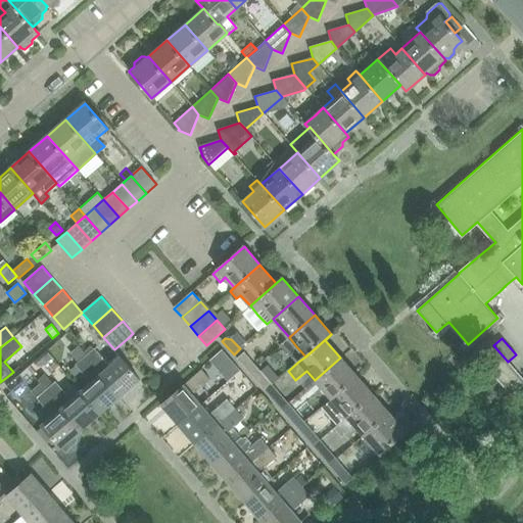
[(489,341),(474,354),(510,395),(522,383),(522,379),(508,362),(493,345),(489,341)]
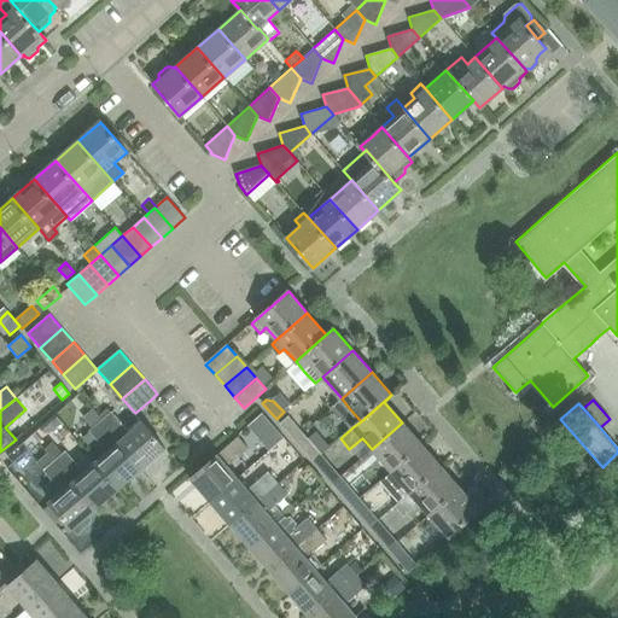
[(112,412),(100,421),(143,470),(167,449),(141,421),(130,431),(112,412)]
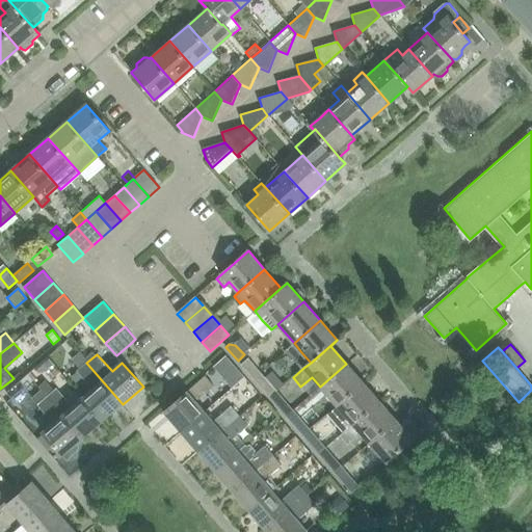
[(80,355),(72,363),(78,370),(86,363),(80,355)]
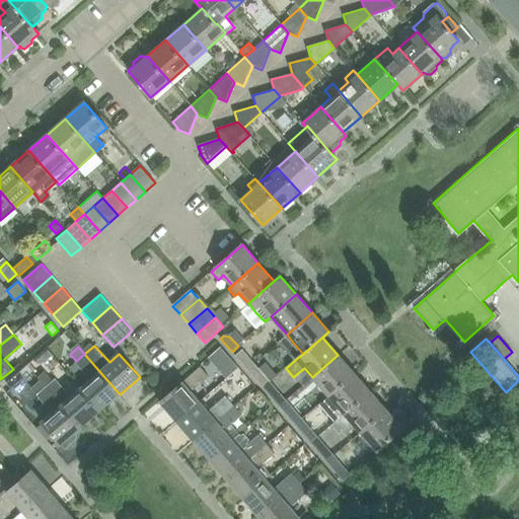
[(230,358),(221,347),(208,358),(217,369),(230,358)]
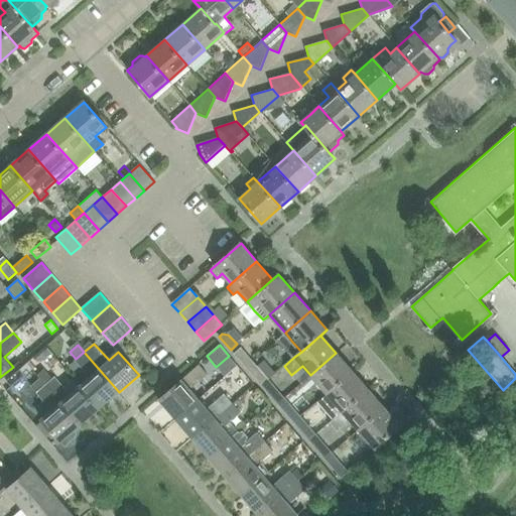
[(234,354),(246,367),(253,362),(241,348),(234,354)]
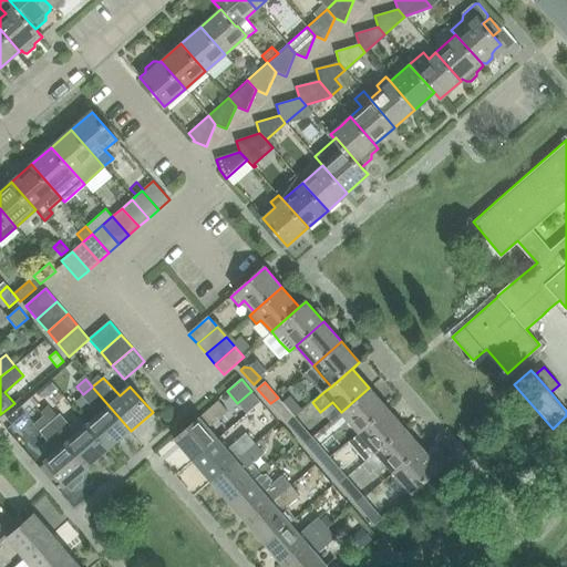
[(99,413),(88,423),(111,449),(131,431),(92,387),(83,394),(82,394),(99,413)]
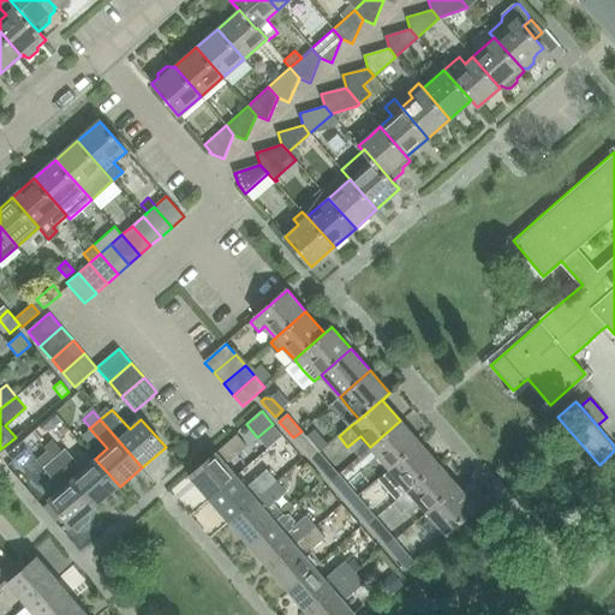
[(370,447),(389,469),(419,442),(400,421),(370,447)]
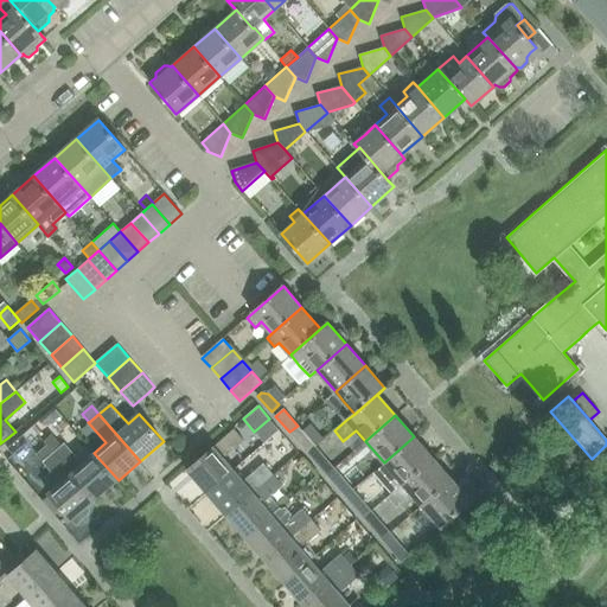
[(187,470),(208,493),(235,470),(225,458),(246,440),(235,429),(187,470)]
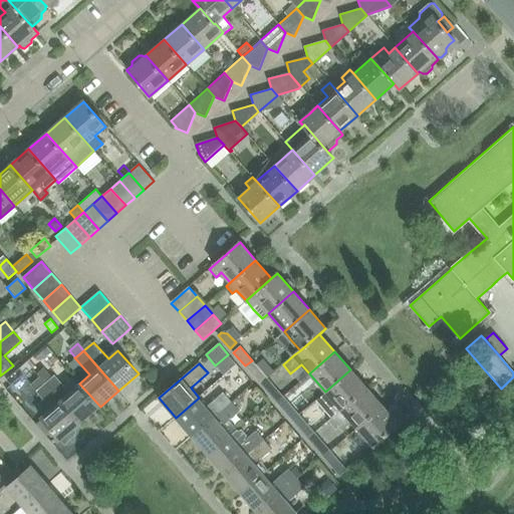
[(249,370),(261,384),(268,378),(256,364),(249,370)]
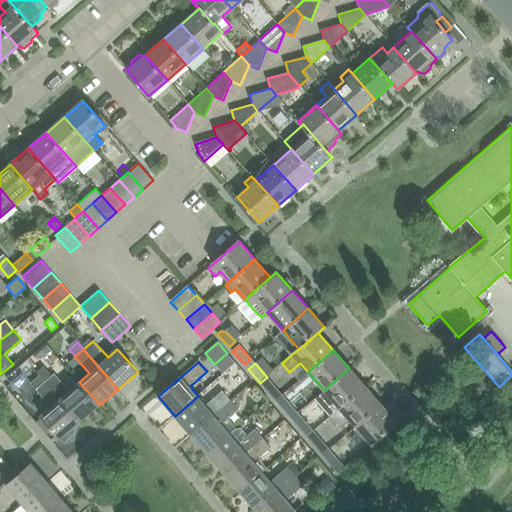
[(37,372),(40,375),(46,381),(51,376),(43,367),(37,372)]
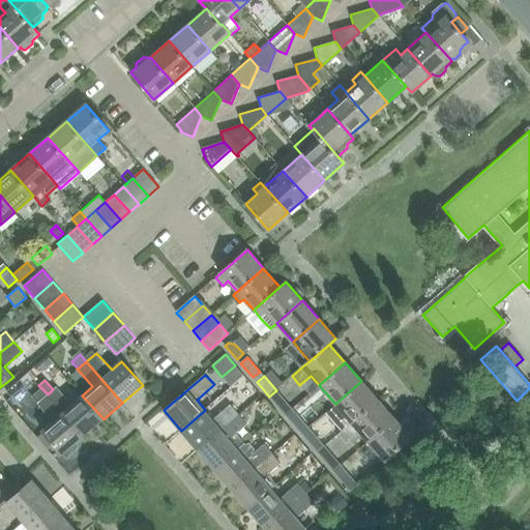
[(335,404),(352,422),(378,400),(361,381),(335,404)]
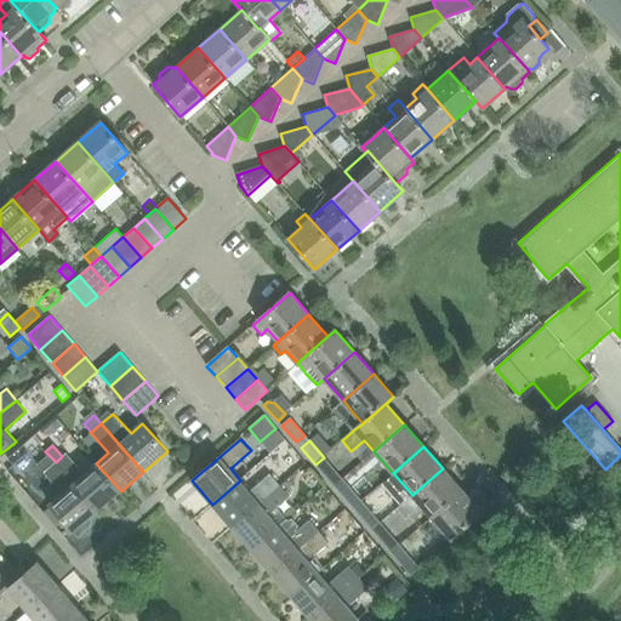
[(62,456),(56,462),(97,512),(121,491),(96,463),(85,473),(67,454),(62,456)]
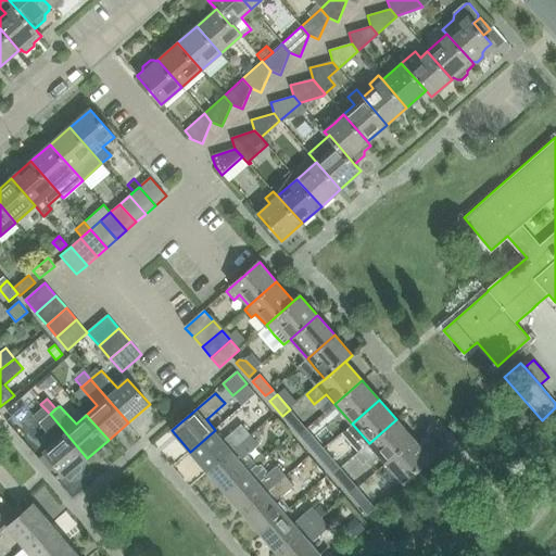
[(43,407),(34,416),(39,422),(50,414),(43,407)]
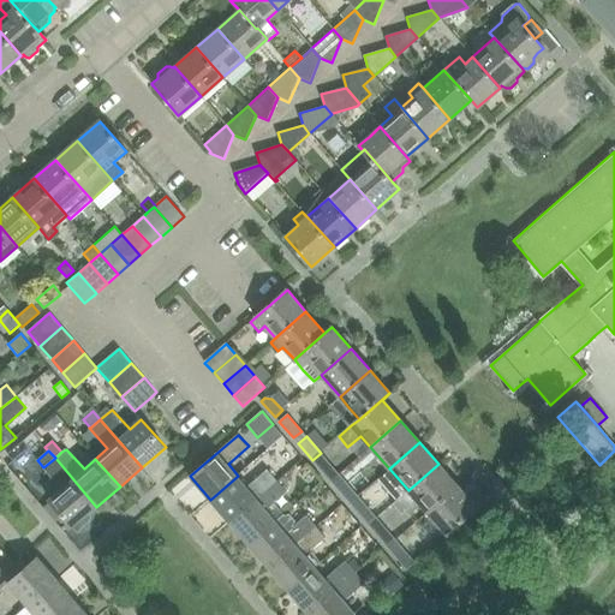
[(96,507),(55,458),(43,467),(61,488),(49,499),(73,526),(96,507)]
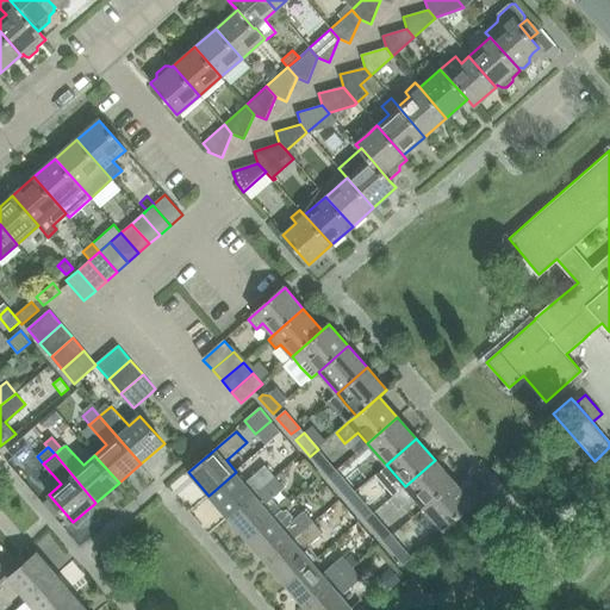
[(315,462),(328,478),(336,471),(323,454),(315,462)]
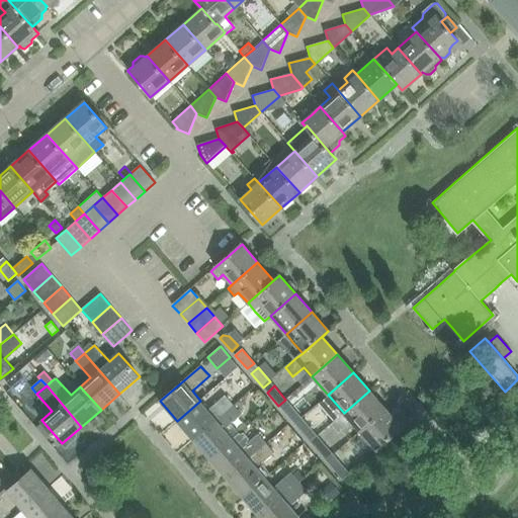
[(352,422),(359,431),(385,409),(369,391),(344,413),(332,424),(339,433),(352,422)]
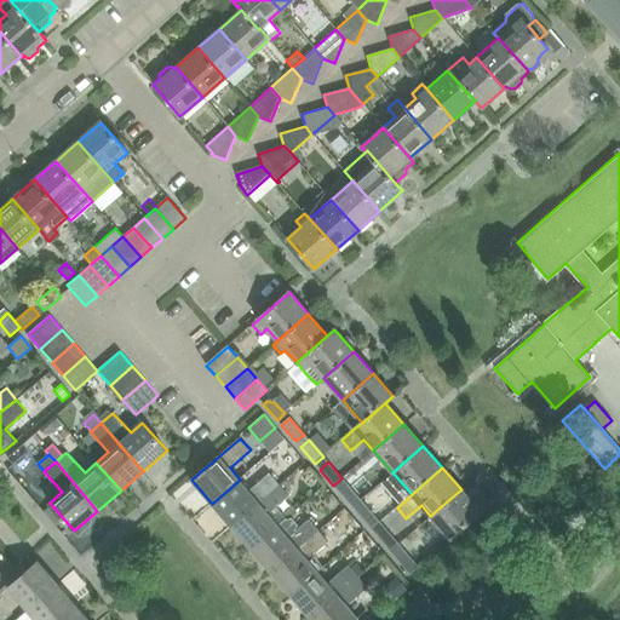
[(212,504),(231,527),(280,484),(271,474),(251,491),(240,480),(212,504)]
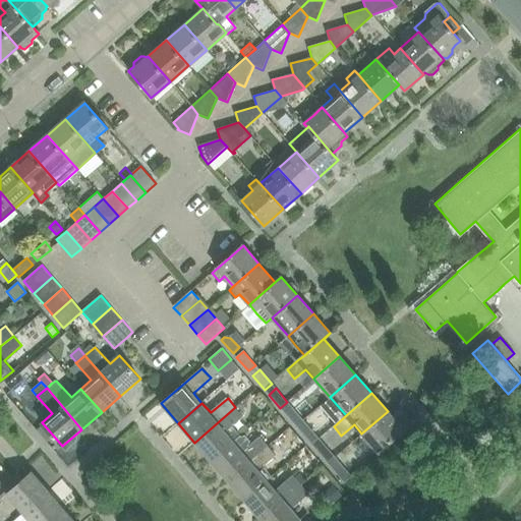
[(284,412),(296,426),(303,420),(291,406),(284,412)]
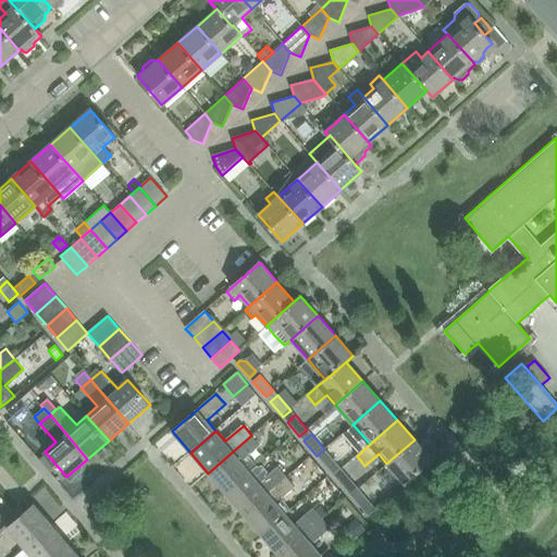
[(208,473),(226,494),(251,471),(242,461),(260,445),(251,435),(208,473)]
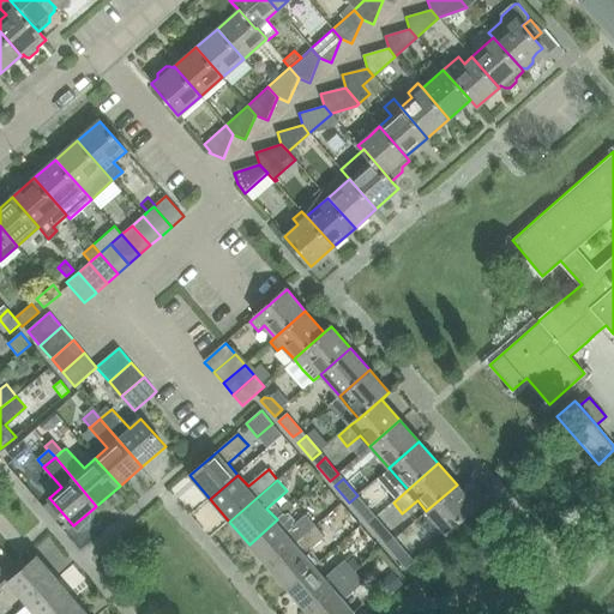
[(457,485),(426,511),(445,534),(476,507),(457,485)]
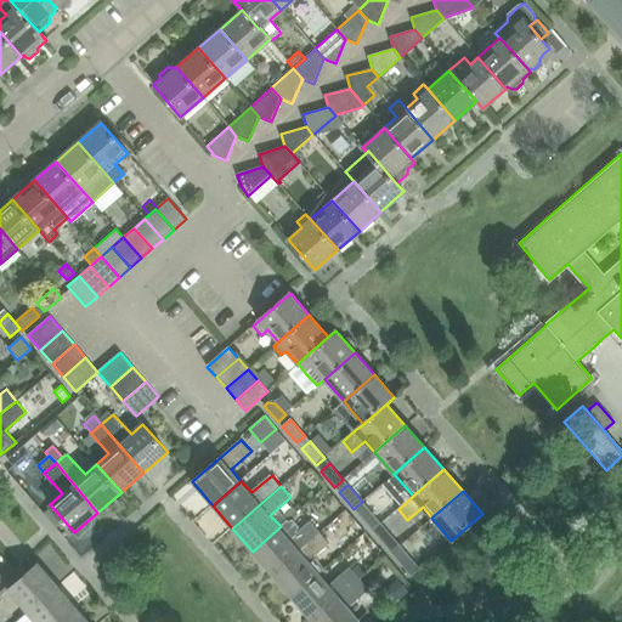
[(358,515),(373,532),(382,525),(367,508),(358,515)]
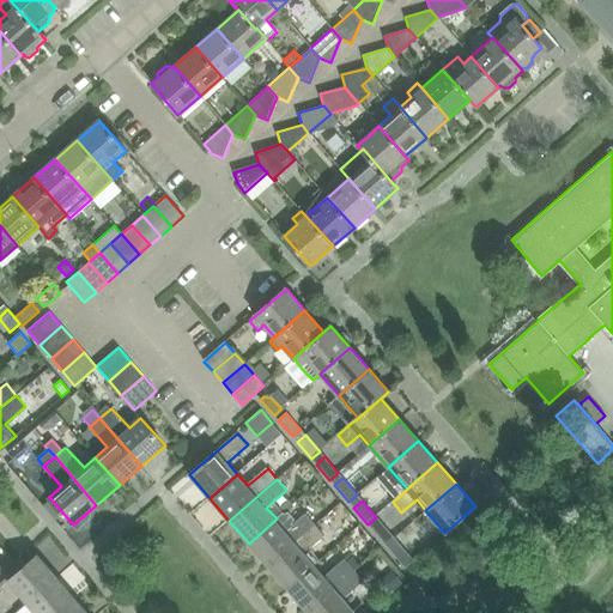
[(277,519),(249,544),(268,566),(316,525),(307,514),(292,526),(295,521),(289,513),(284,515),(283,514),(277,519)]
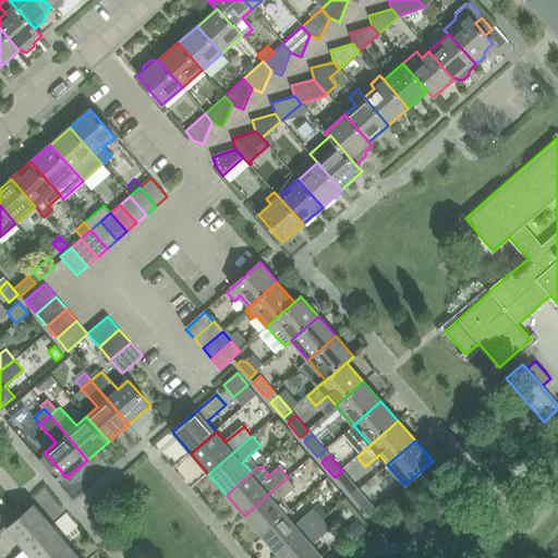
[(339,482),(351,497),(359,490),(347,475),(339,482)]
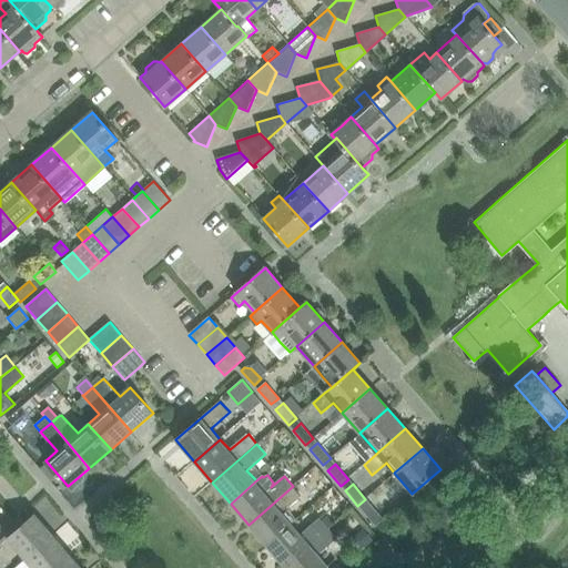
[(249,525),(267,545),(293,523),(283,513),(302,496),(293,486),(249,525)]
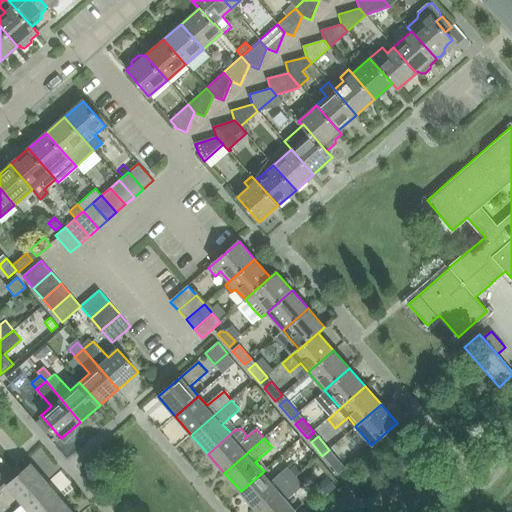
[(327,461),(338,474),(345,468),(334,455),(327,461)]
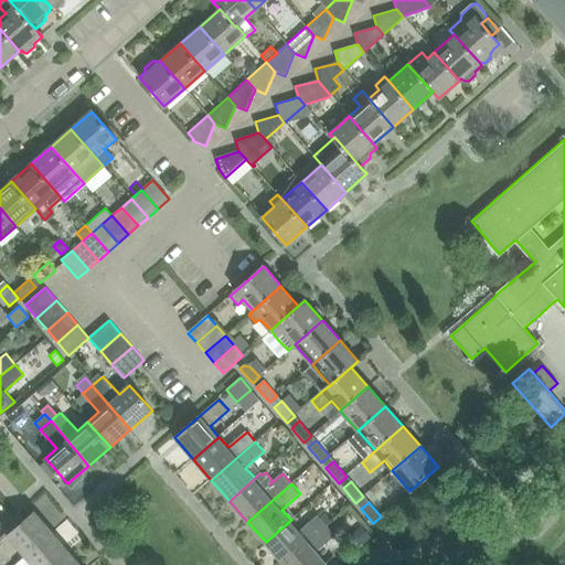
[(8,535),(25,556),(53,532),(35,512),(29,518),(8,535)]
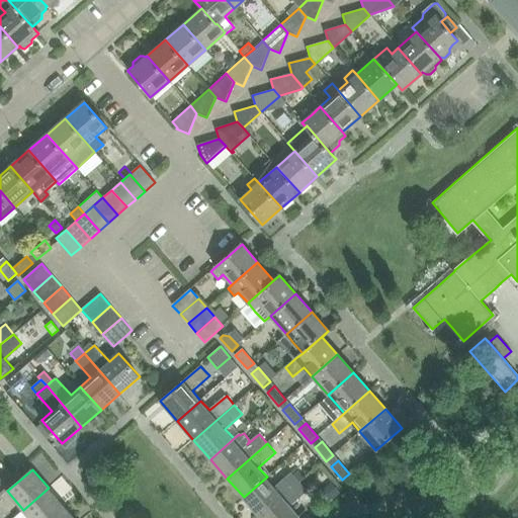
[(297,471),(294,475),(300,482),(304,479),(297,471)]
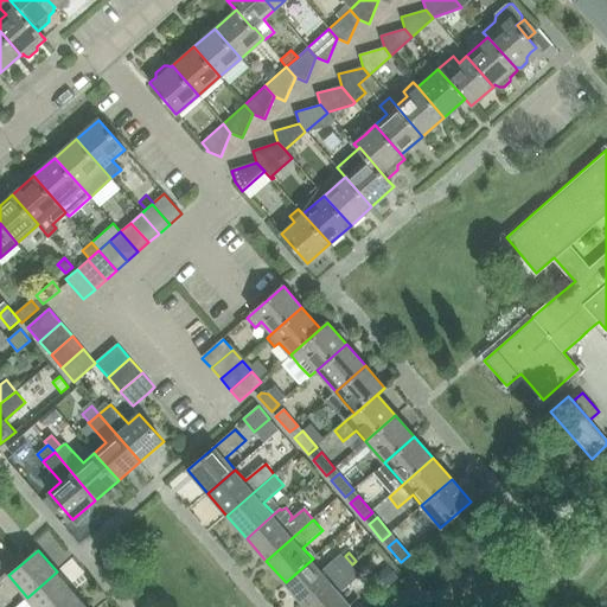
[(286,582),(305,605),(352,564),(345,556),(343,554),(323,570),(313,558),(286,582)]
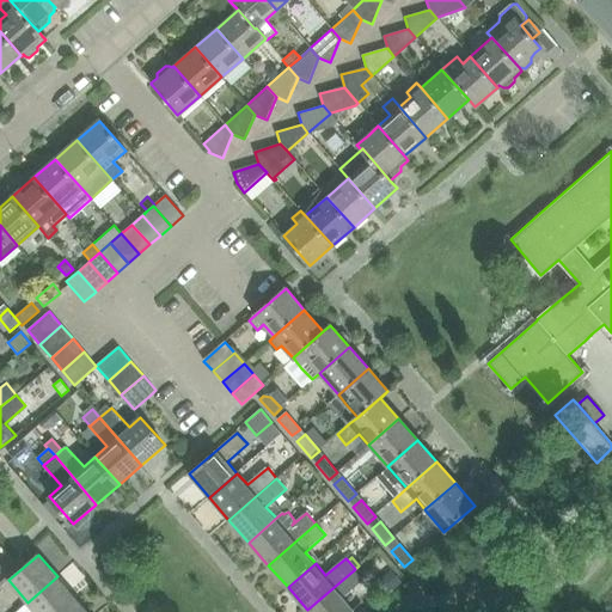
[(355,569),(307,610),(308,611),(350,611),(355,609),(344,598),(365,580),(355,569)]
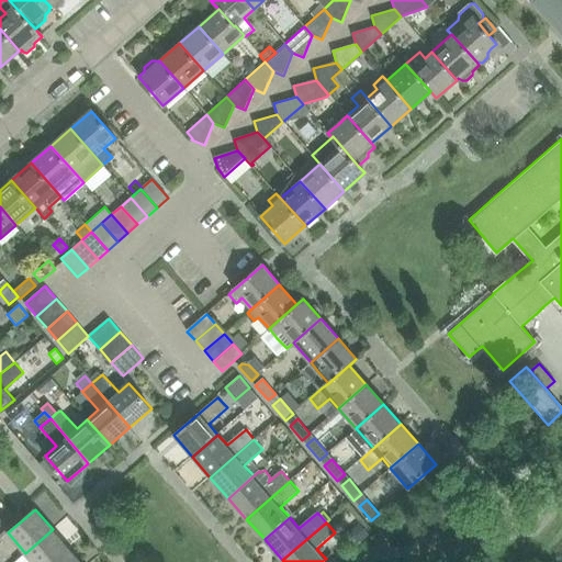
[(360,524),(348,532),(358,543),(369,535),(360,524)]
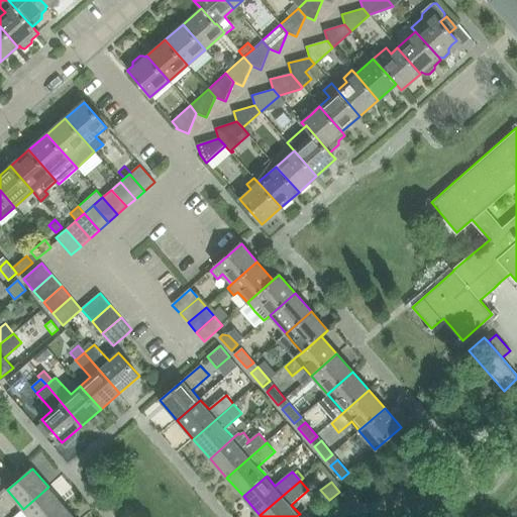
[(23,509),(30,516),(49,516),(64,506),(48,487),(23,509)]
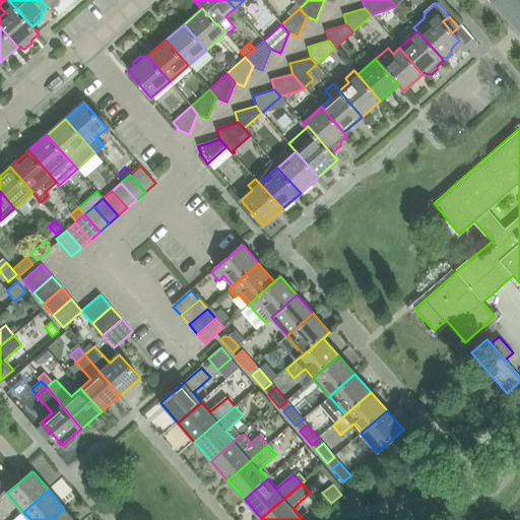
[(50,519),(74,519),(64,509),(50,519)]
